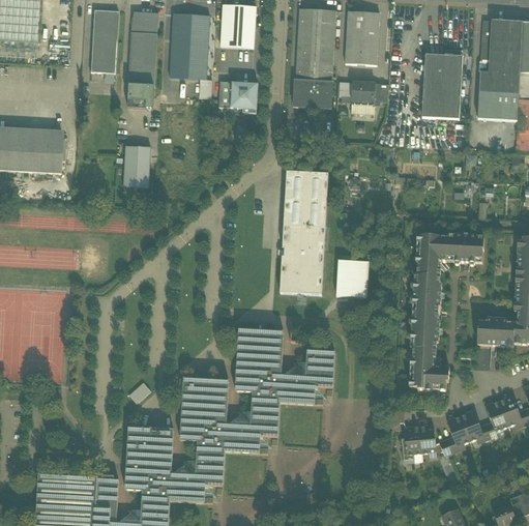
[(0,37),(36,40),(38,0),(0,0),(0,37)]
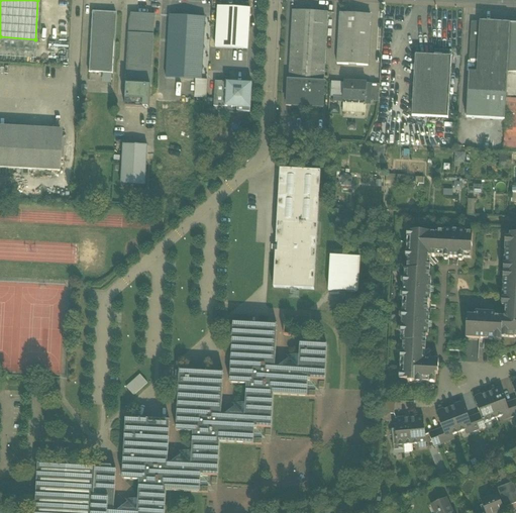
[(214,44),(246,46),(249,5),(217,3),(214,44)]
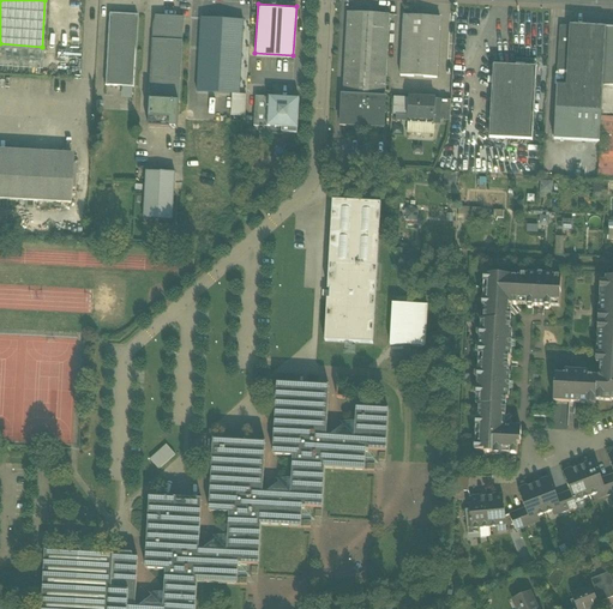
[(383,95),(388,11),(346,8),(341,92),(342,92),(383,95)]
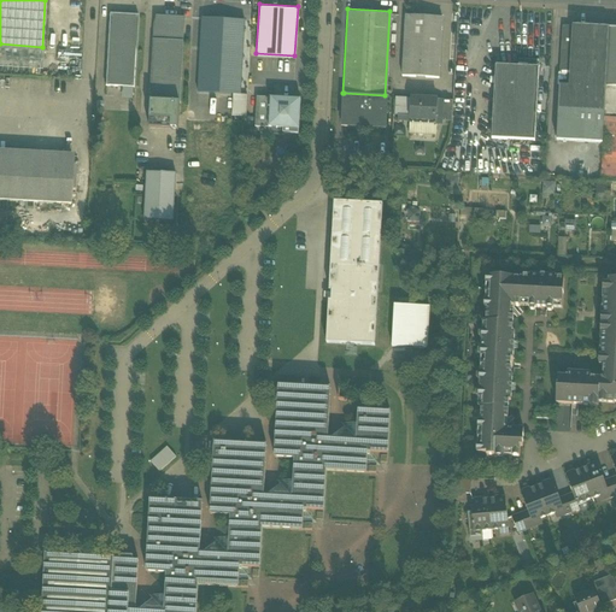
[(122,83),(133,83),(138,11),(109,10),(104,82),(122,83)]
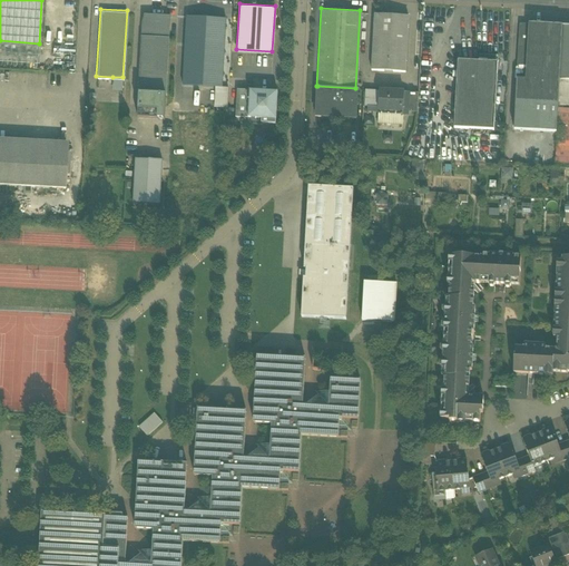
[(141,11),(140,33),(168,36),(169,13),(141,11)]
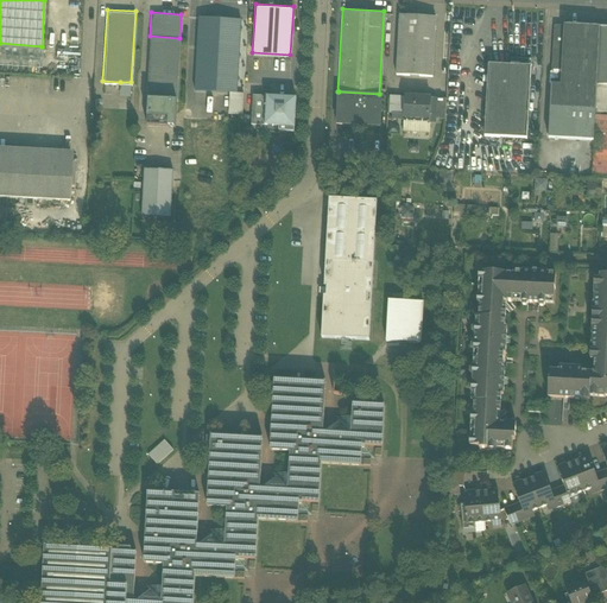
[(396,71),(431,74),(435,14),(399,12),(396,71)]
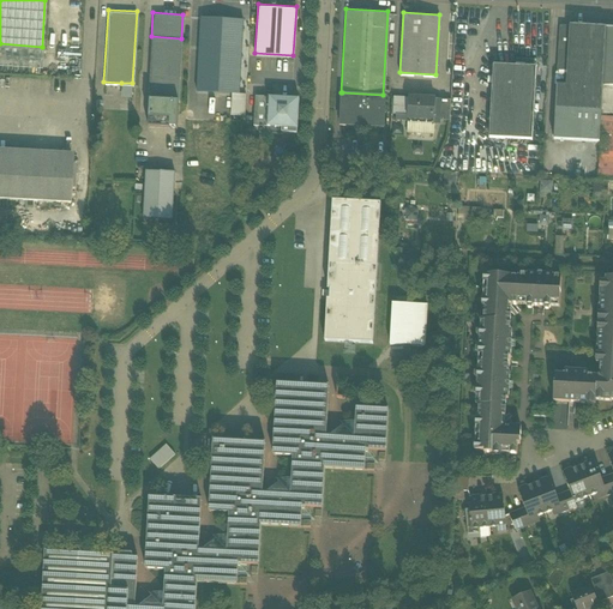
[(230,90),(239,90),(242,17),(200,14),(197,88),(230,90)]
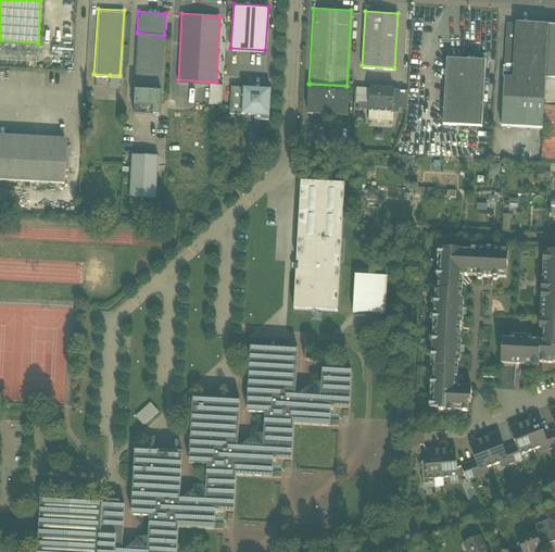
[(543,99),(544,74),(547,22),(515,20),(515,21),(506,21),(503,62),(513,63),(512,75),(503,74),(501,123),(542,126),(543,100),(543,99)]
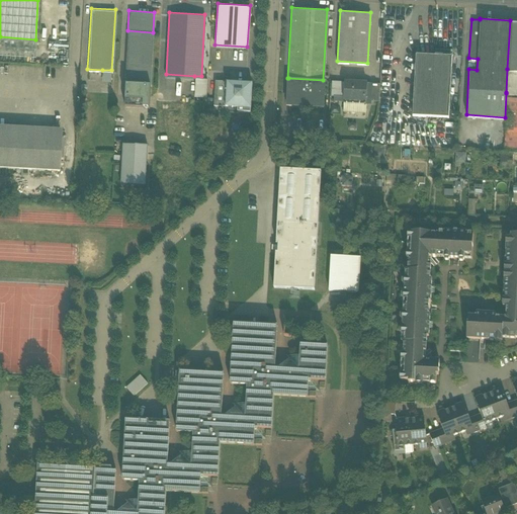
[(516,20),(510,20),(507,69),(516,69),(516,20)]
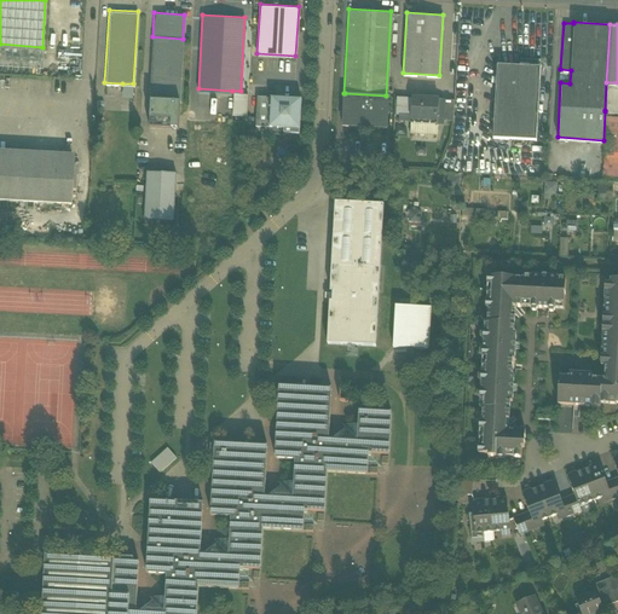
[(179,99),(183,39),(152,36),(149,98),(150,98),(179,99)]
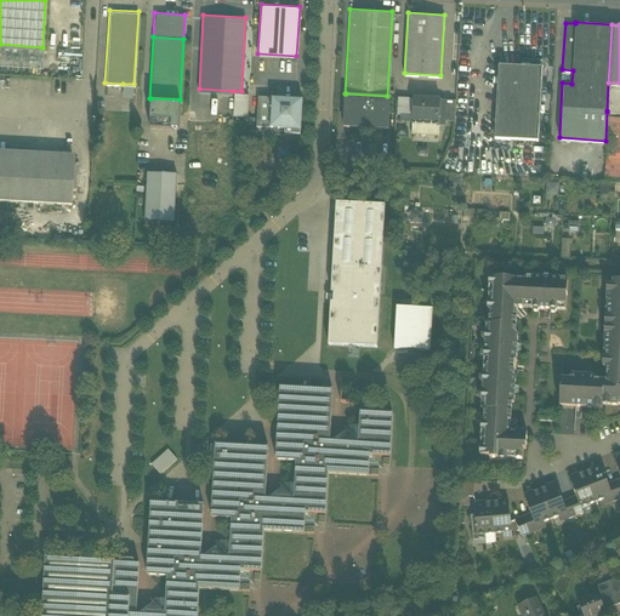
[(0,63),(41,67),(43,47),(0,44),(0,63)]
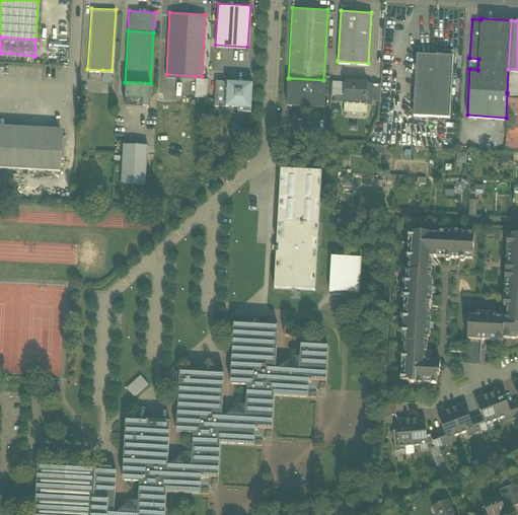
[(436,47),(435,53),(416,52),(413,114),(449,116),(452,54),(453,48),(436,47)]
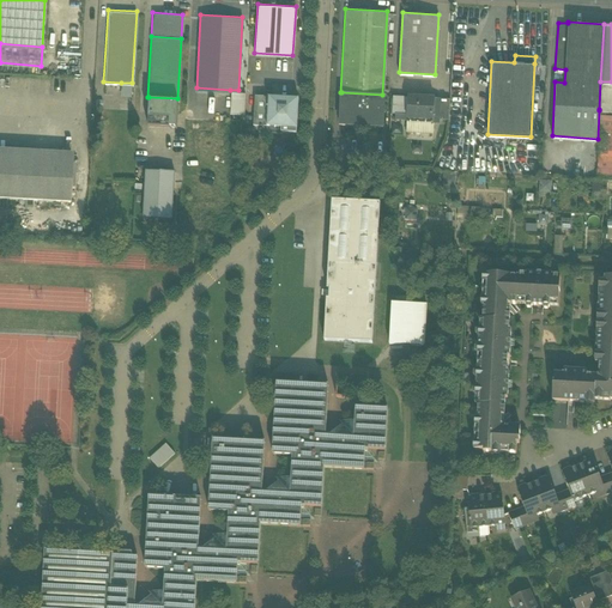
[(611,110),(611,81),(600,81),(599,109),(599,110),(611,110)]
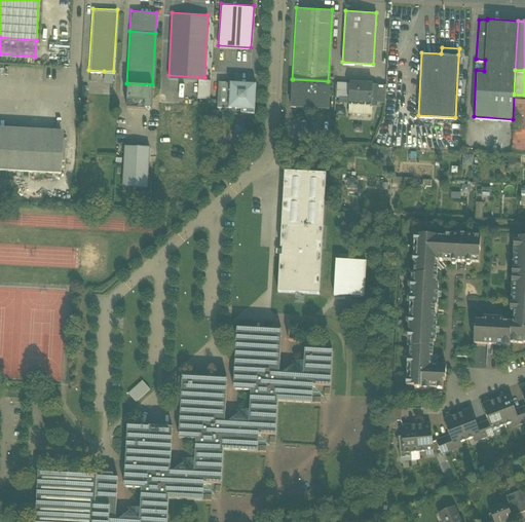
[(113,81),(113,71),(104,71),(103,80),(113,81)]
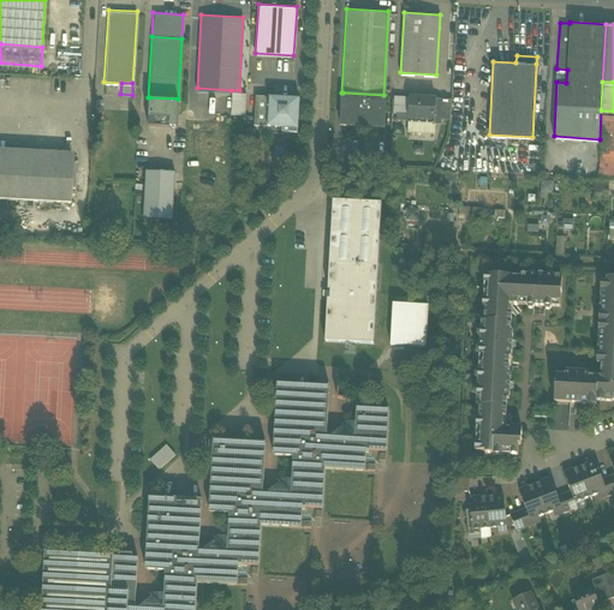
[(230,113),(245,114),(246,90),(239,90),(231,90),(230,113)]
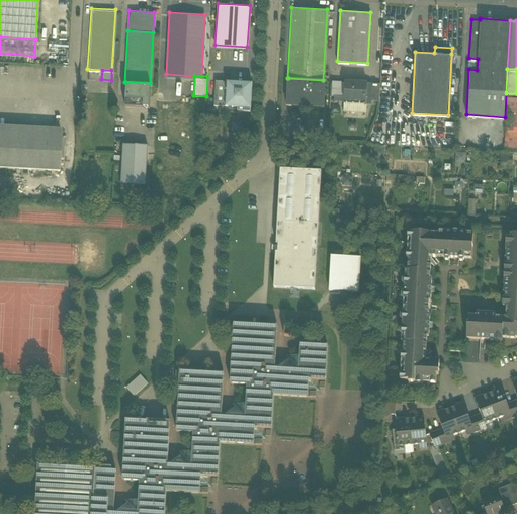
[(287,102),(322,104),(323,80),(288,78),(287,102)]
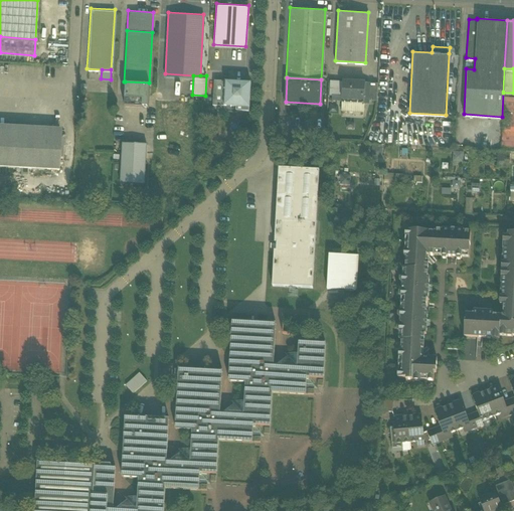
[(223,104),(224,78),(213,78),(212,104),(217,104),(223,104)]
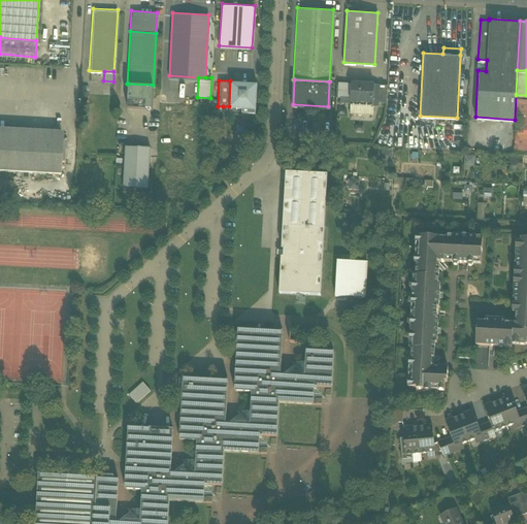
[(241,111),(255,112),(256,83),(230,80),(229,106),(241,107),(241,111)]
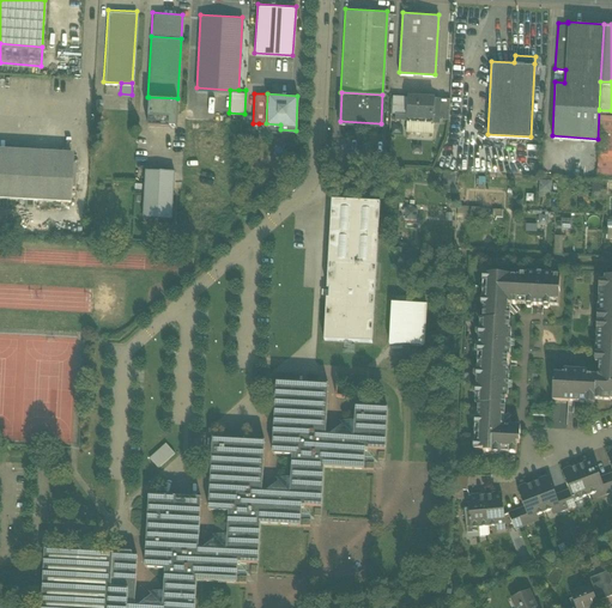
[(406,111),(406,119),(432,120),(434,96),(407,93),(407,95),(406,111)]
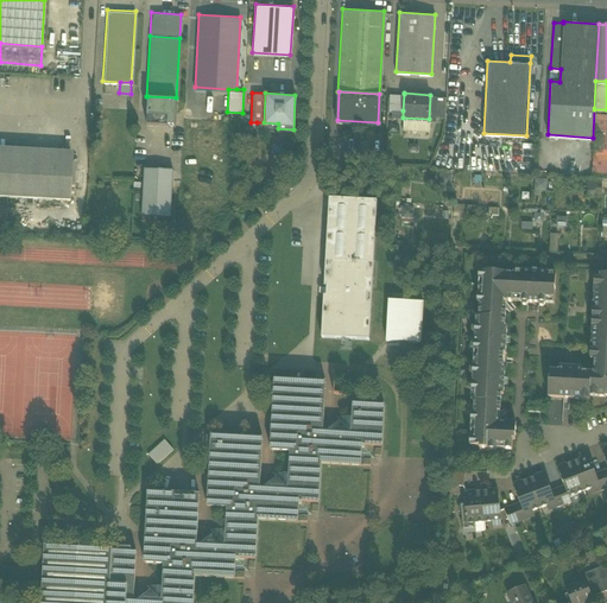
[(389,110),(403,110),(404,94),(390,94),(389,110)]
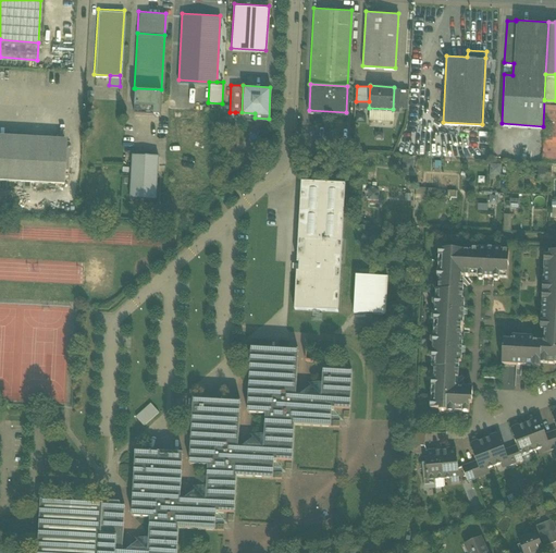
[(397,106),(407,107),(408,87),(398,87),(397,106)]
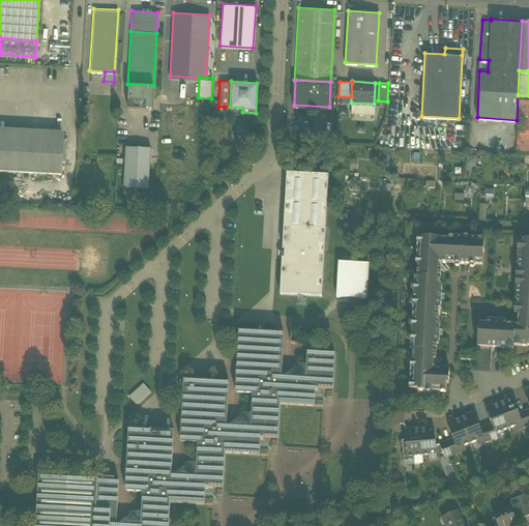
[(153,85),(128,84),(127,99),(145,100),(145,108),(152,109),(153,85)]
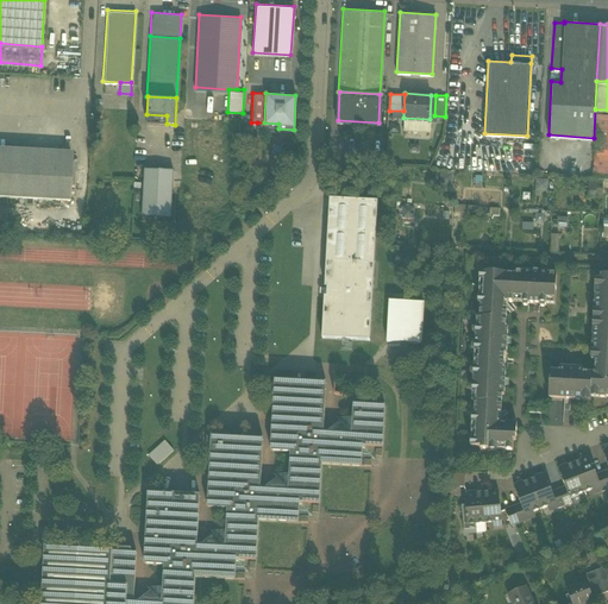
[(430,119),(403,118),(402,127),(403,127),(428,130),(430,119)]
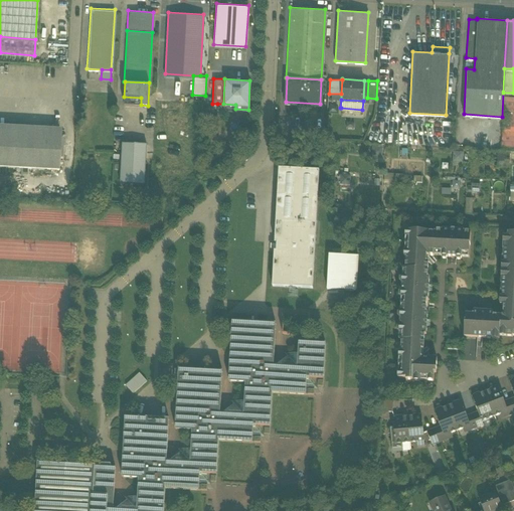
[(0,128),(60,132),(60,126),(0,122),(0,128)]
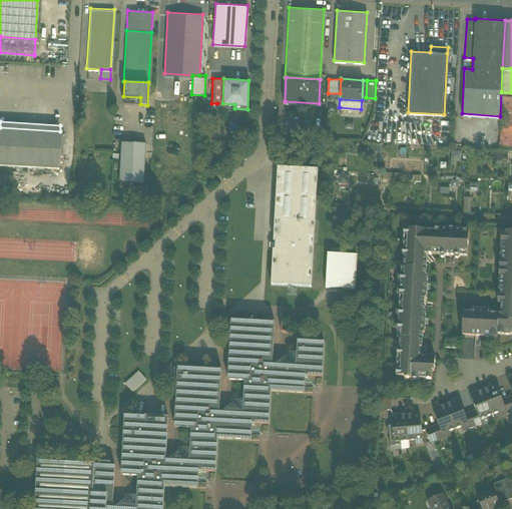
[(0,163),(58,167),(60,131),(0,127),(0,163)]
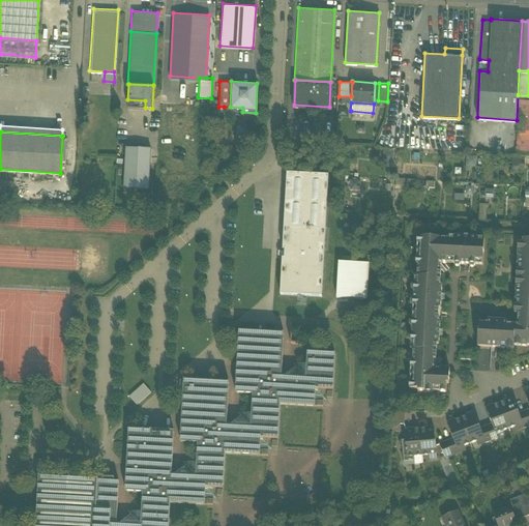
[(528,138),(516,138),(515,147),(528,147),(528,138)]
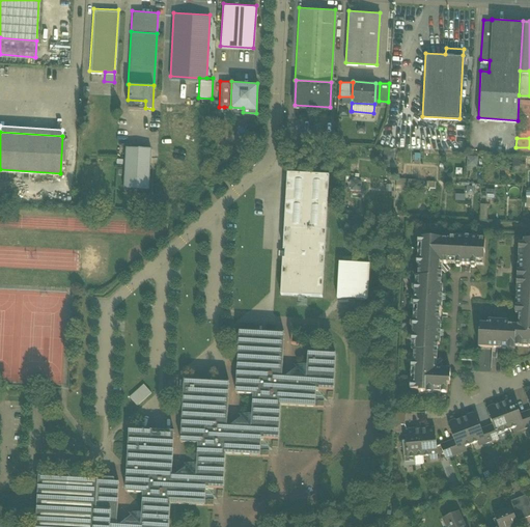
[(123,187),(147,188),(150,146),(126,145),(123,187)]
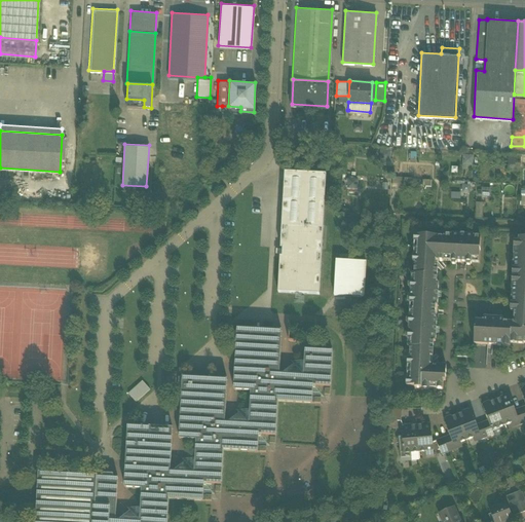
[(380,146),(379,157),(388,157),(388,146),(380,146)]
